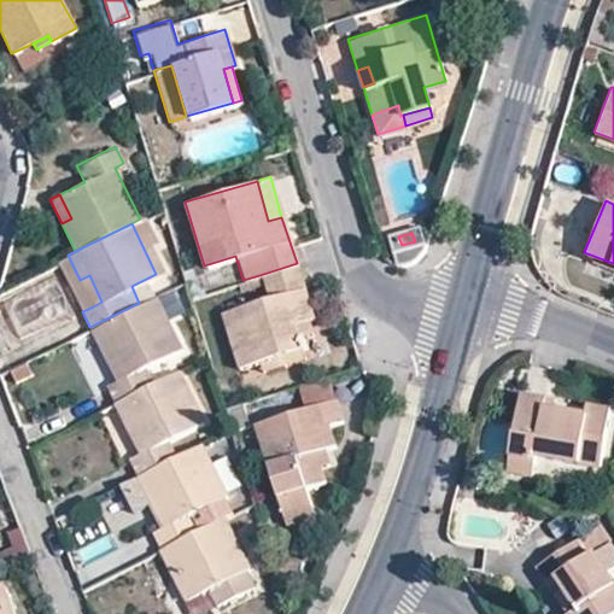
[(220,311),(237,367),(257,360),(299,348),(296,338),(292,323),(308,319),(313,317),(297,263),(259,275),(267,298),(220,311)]
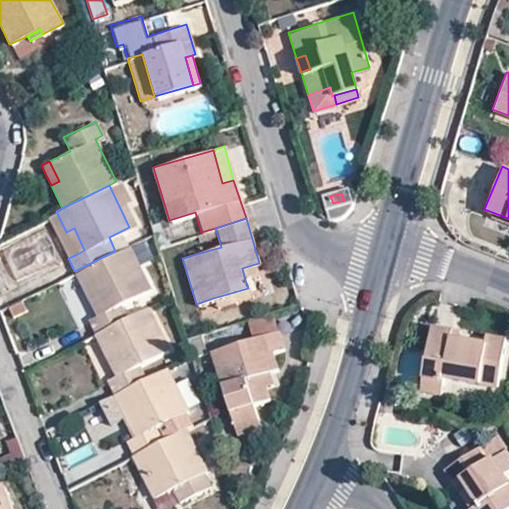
[(66,232),(77,254),(84,250),(74,228),(66,232)]
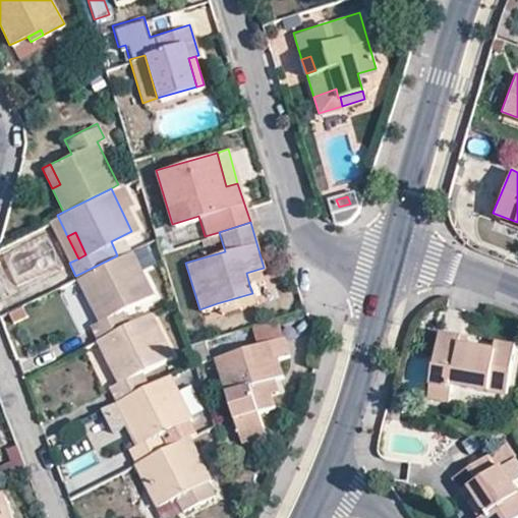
[(151,292),(130,249),(117,255),(75,276),(87,298),(94,294),(105,317),(98,320),(88,325),(95,338),(127,322),(120,307),(151,292)]
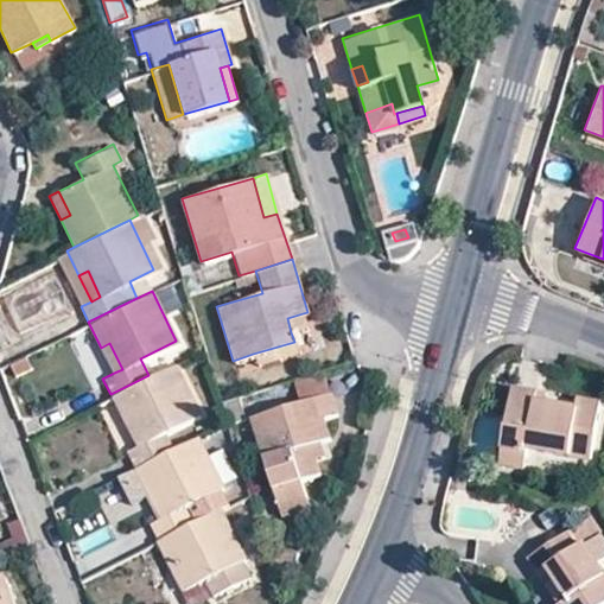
[(287,318),(291,332),(306,326),(303,313),(287,318)]
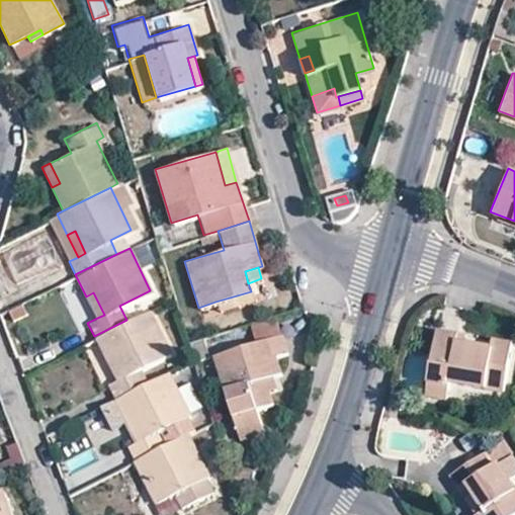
[(254,301),(251,291),(216,302),(219,311),(254,301)]
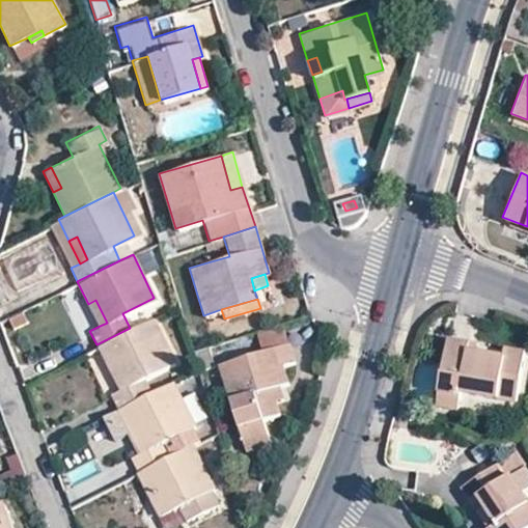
[(88,304),(100,326),(107,323),(95,300),(88,304)]
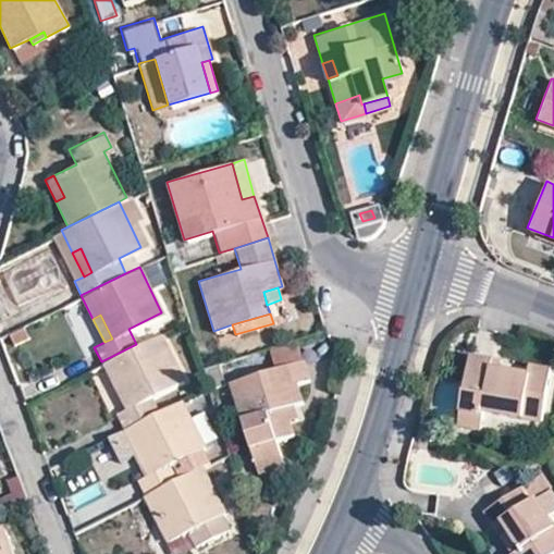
[(182,380),(159,333),(136,344),(101,361),(111,383),(119,380),(131,404),(124,408),(114,413),(122,428),(157,410),(150,395),(182,380)]
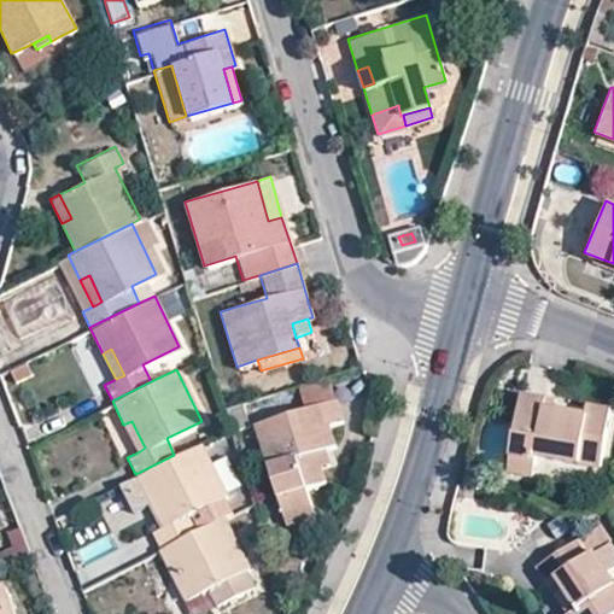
[(327,373),(297,382),(304,407),(334,398),(327,373)]
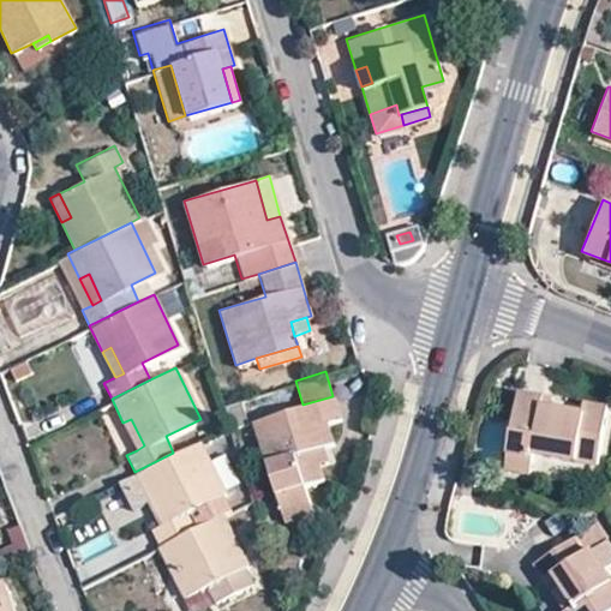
[(515,389),(502,466),(527,471),(531,450),(593,462),(604,405),(581,401),(580,409),(537,401),(538,394),(515,389)]
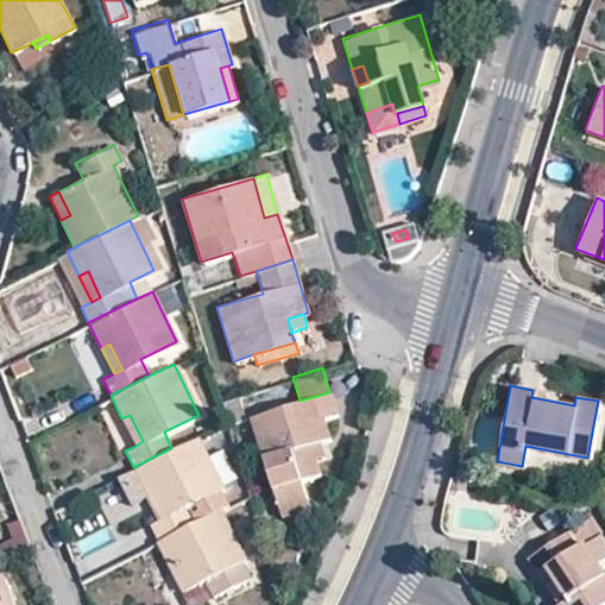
[(249,416),(277,505),(304,497),(300,479),(319,473),(314,458),(322,455),(317,441),(331,436),(323,416),(336,413),(329,392),(300,401),(249,416)]
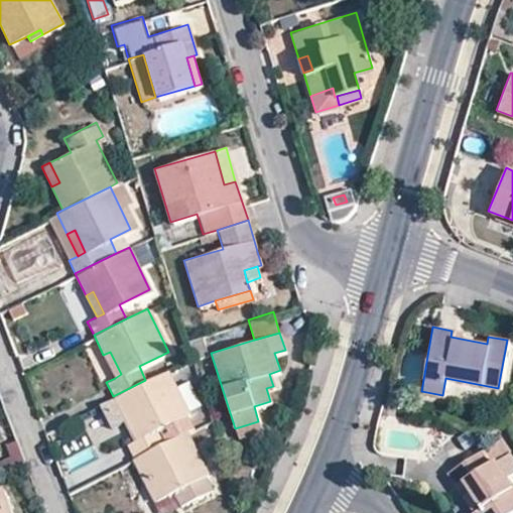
[(103,355),(115,378),(121,374),(110,352),(103,355)]
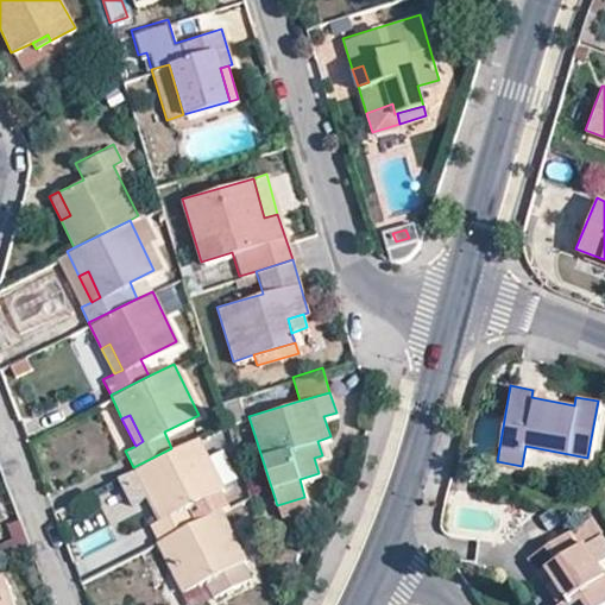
[(133,467),(114,476),(126,499),(145,491),(155,486),(168,514),(158,517),(149,522),(157,540),(165,535),(194,521),(186,504),(220,487),(195,436),(171,448),(133,467)]
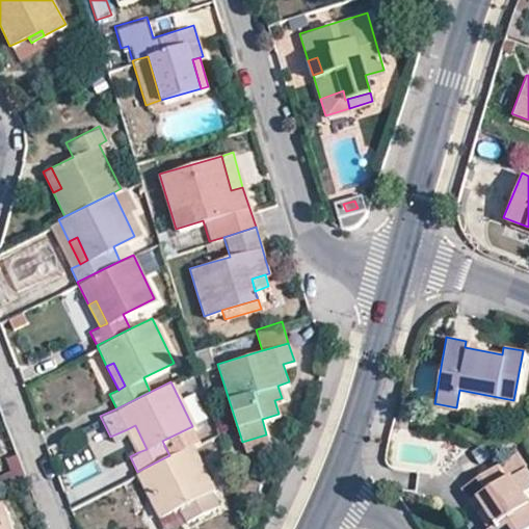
[(127,429),(138,452),(147,449),(135,425),(127,429)]
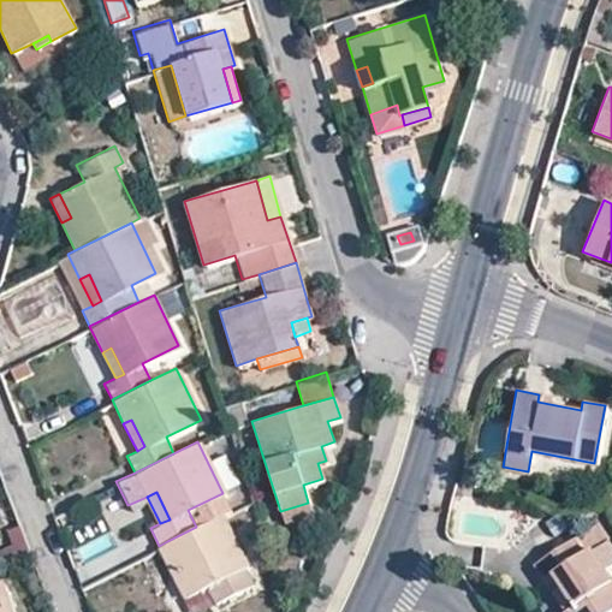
[(308,503),(280,511),(283,522),(312,514),(308,503)]
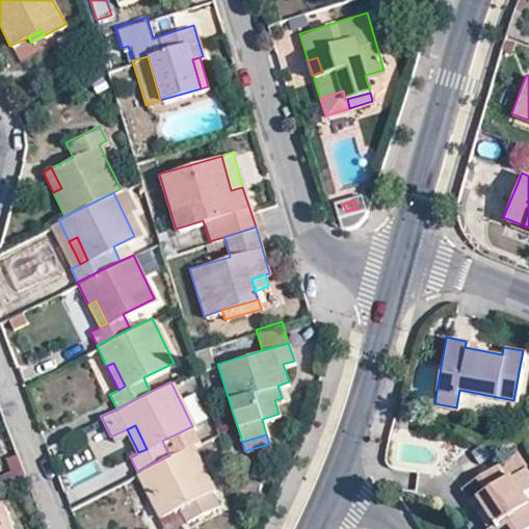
[(147,492),(159,517),(178,507),(184,520),(217,503),(210,490),(212,490),(190,446),(169,455),(144,468),(154,488),(147,492)]
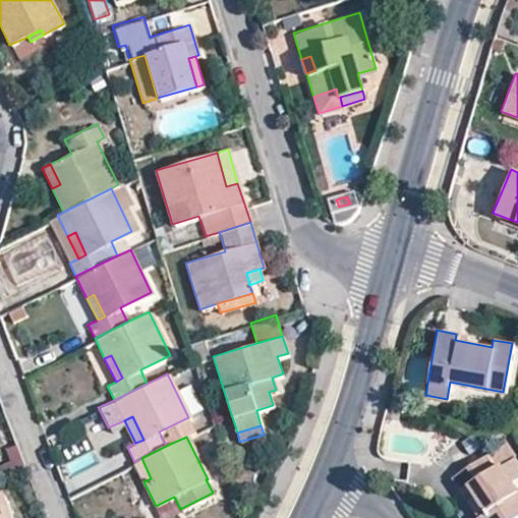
[(450,476),(476,517),(474,517),(511,517),(517,514),(517,488),(515,491),(497,463),(495,466),(485,453),(450,476)]
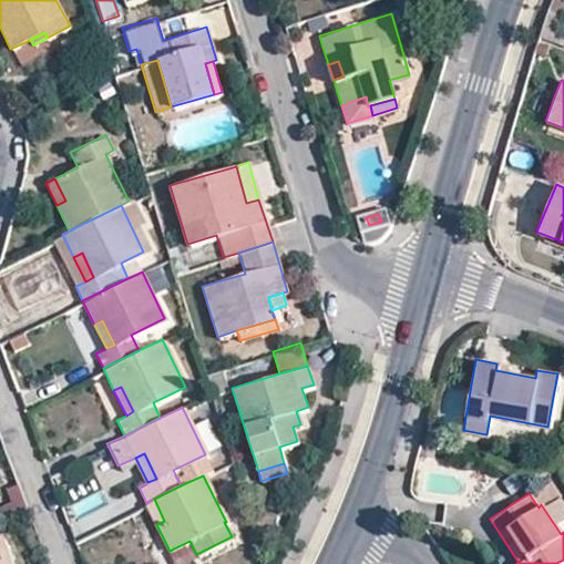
[(146,503),(156,524),(164,521),(154,499),(146,503)]
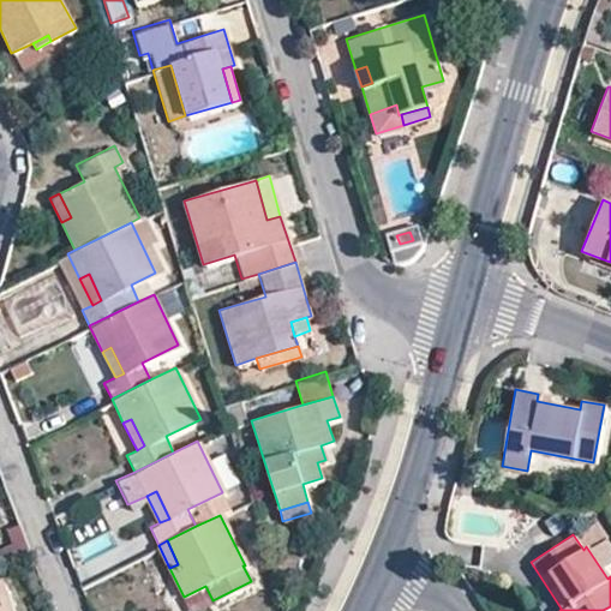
[(0,610),(13,610),(3,582),(0,582),(0,610)]
